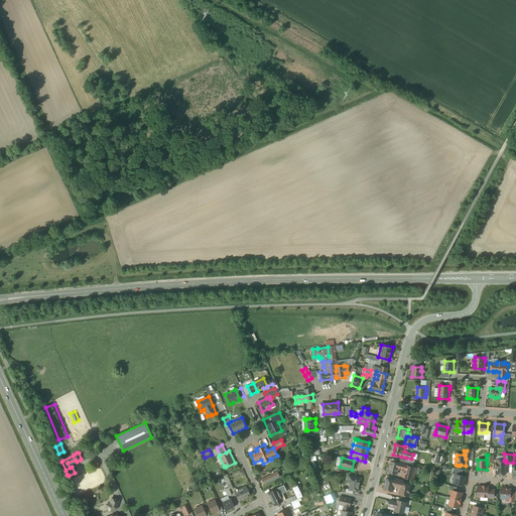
[(504,461),(497,460),(497,463),(496,464),(496,468),(497,469),(496,474),(506,475),(506,463),(506,461),(504,461)]
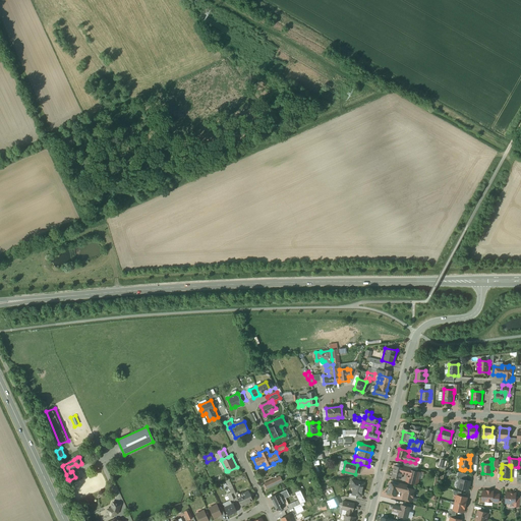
[(409,467),(404,465),(404,468),(403,473),(409,475),(410,470),(411,467),(409,467)]
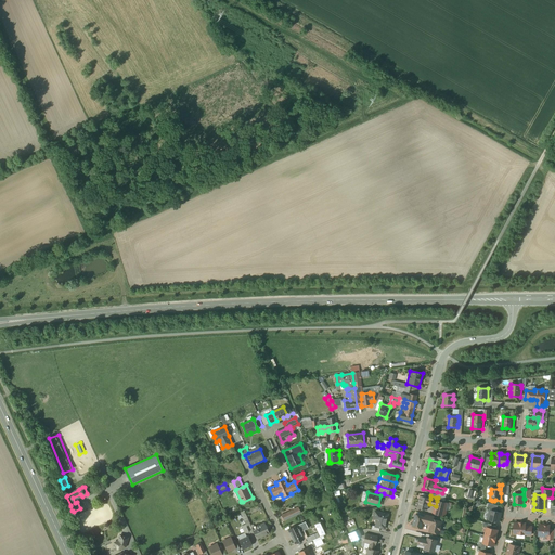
[(430,499),(421,497),(417,507),(427,510),(429,504),(430,499)]
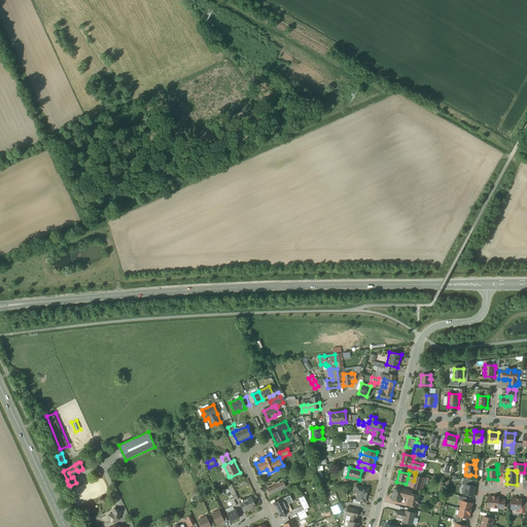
[(415,476),(414,481),(412,487),(422,489),(423,485),(424,478),(415,476)]
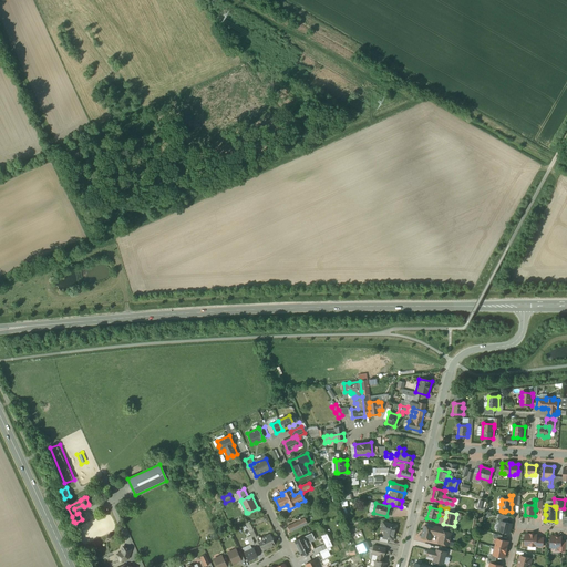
[(305,518),(288,526),(290,533),(308,524),(305,518)]
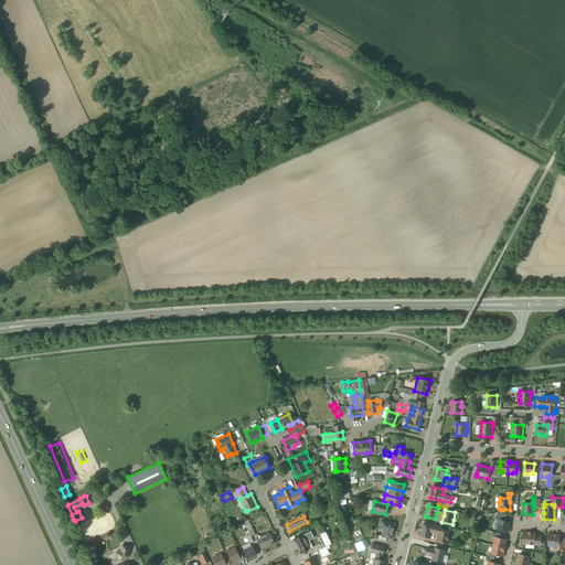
[(499,520),(497,526),(499,526),(499,529),(499,530),(503,531),(504,531),(508,531),(510,522),(505,521),(499,520)]
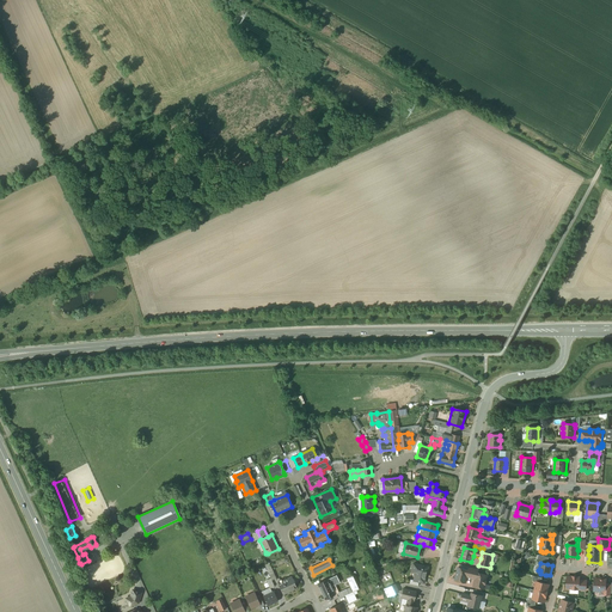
[(276,579),(270,564),(265,567),(273,581),(276,579)]
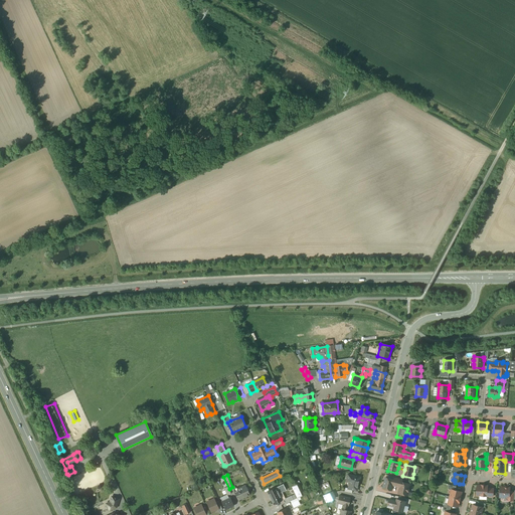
[(360,478),(348,475),(346,480),(350,481),(348,488),(348,489),(353,490),(357,491),(360,478)]
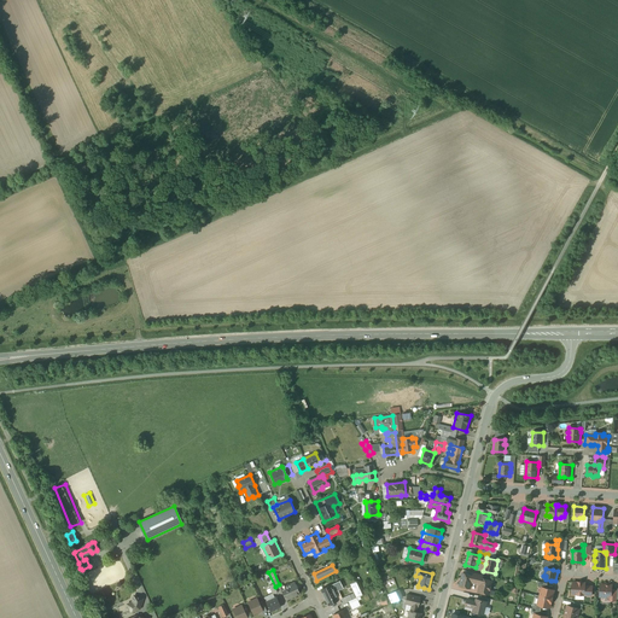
[(473,576),(464,573),(460,586),(470,589),(472,582),(473,576)]
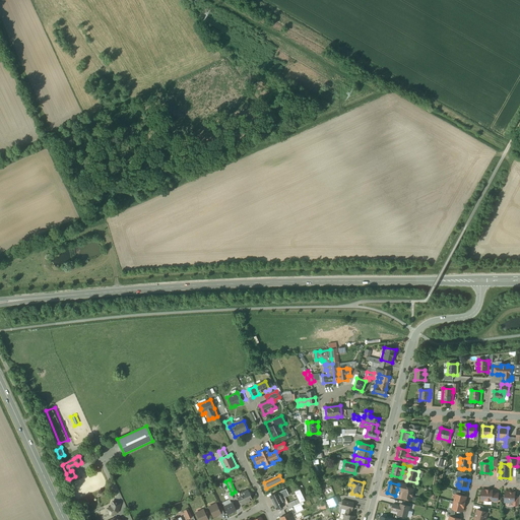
[(406,484),(398,482),(398,484),(397,490),(404,492),(405,492),(406,486),(406,484)]
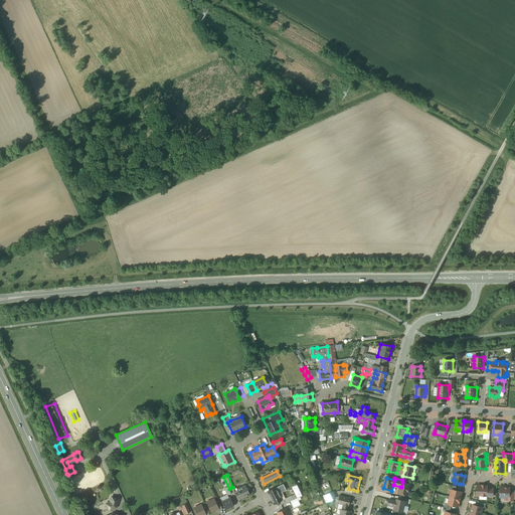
[(410,484),(402,482),(401,487),(400,487),(399,491),(401,494),(407,496),(408,492),(409,491),(409,489),(409,488),(410,484)]
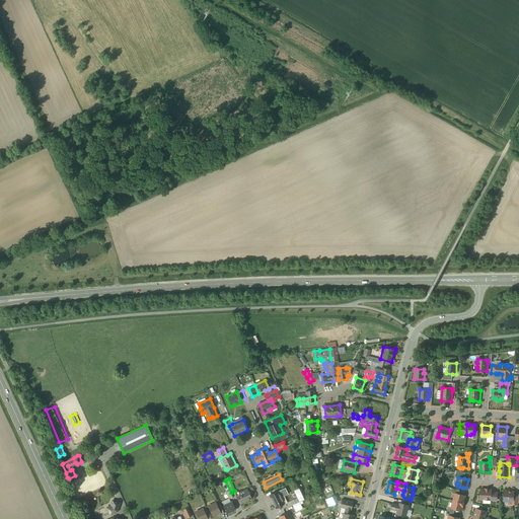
[(306,499),(301,488),(294,491),(299,502),(306,499)]
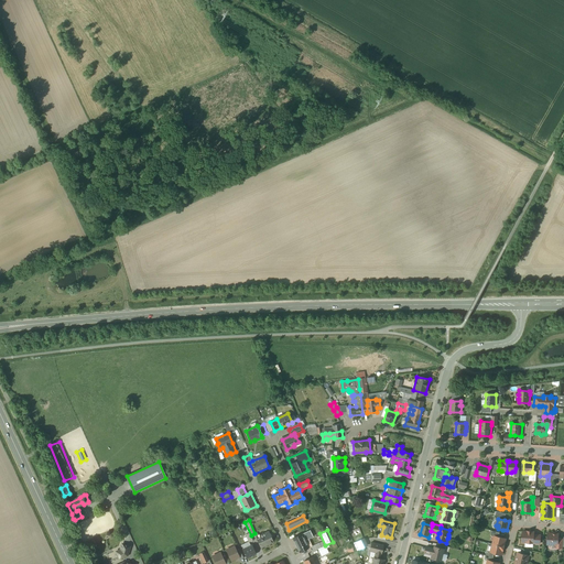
[(269,532),(257,538),(261,548),(273,542),(269,532)]
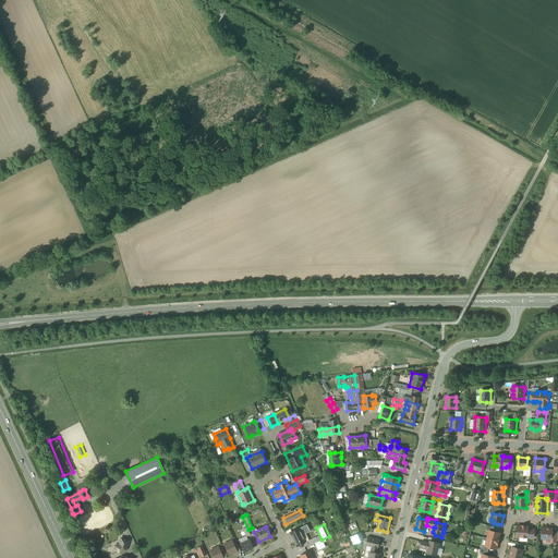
[(529,526),(518,526),(517,533),(517,534),(517,536),(517,537),(520,537),(521,536),(525,537),(528,537),(528,530),(529,530),(529,526)]
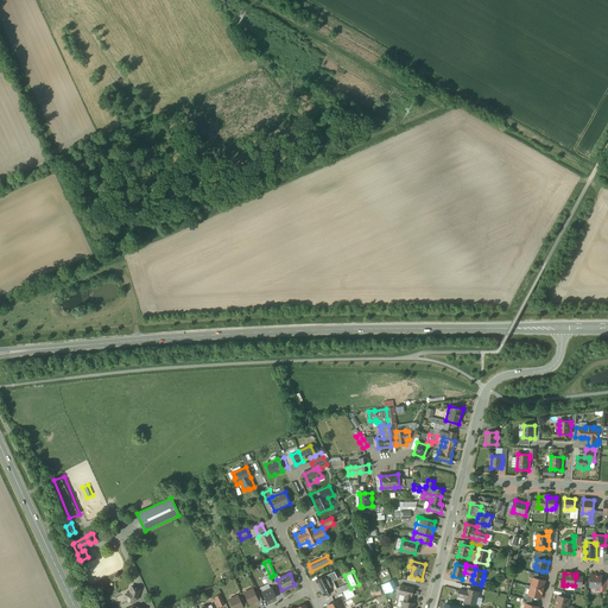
[(602,576),(590,575),(590,580),(590,581),(589,584),(590,586),(593,586),(593,588),(595,588),(595,589),(600,589),(600,588),(601,588),(602,581),(602,576)]
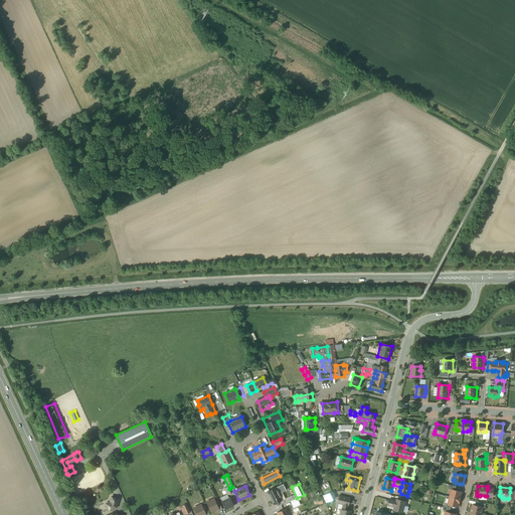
[(276,488),(268,492),(271,498),(274,504),(273,504),(274,505),(282,501),(278,492),(276,488)]
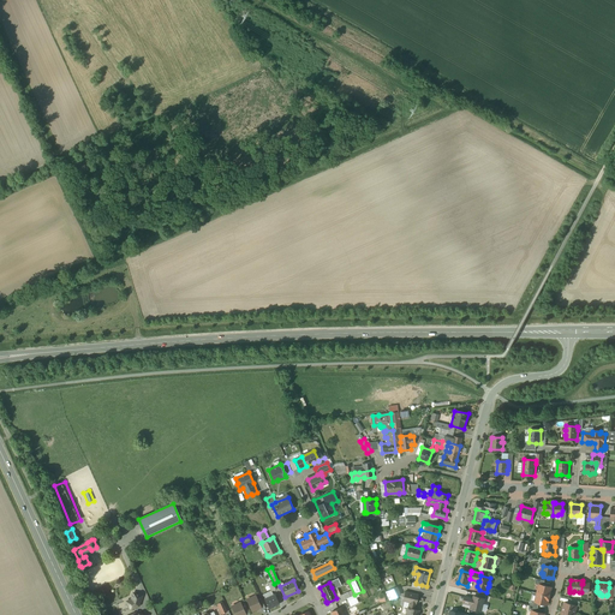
[(551,587),(541,585),(539,585),(537,593),(549,596),(550,595),(551,587)]
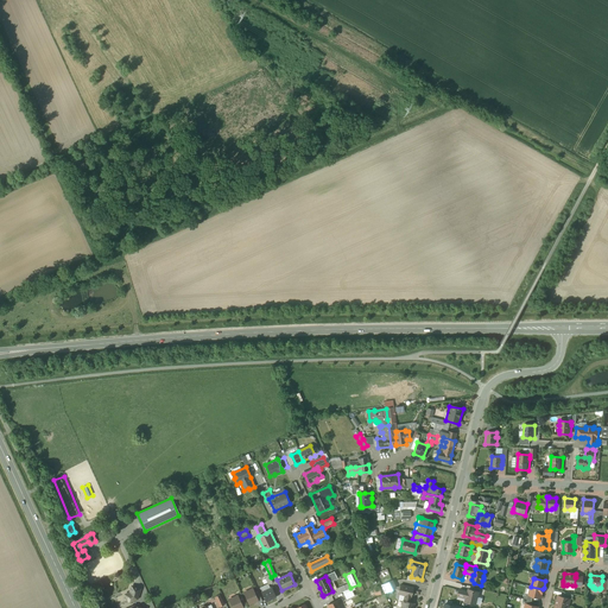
[(343,586),(334,590),(336,595),(343,591),(346,590),(343,586)]
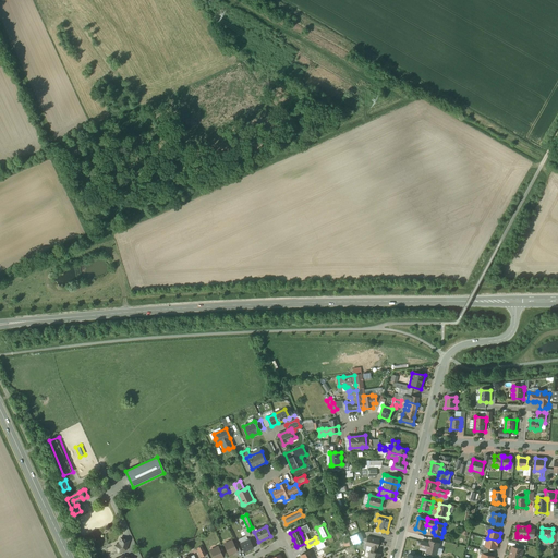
[(379,540),(367,537),(365,545),(377,548),(378,548),(379,540)]
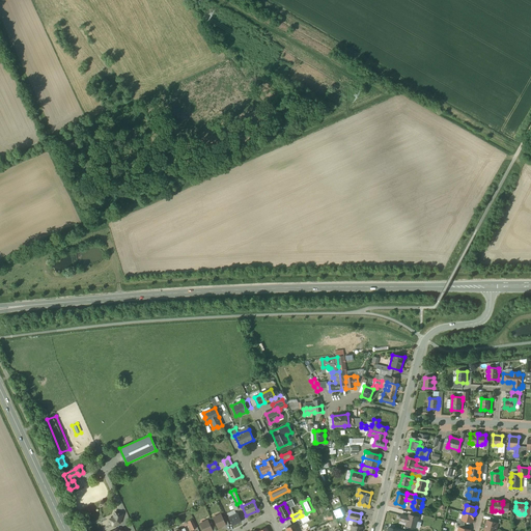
[(116,512),(115,513),(114,518),(111,519),(110,521),(113,525),(114,526),(119,523),(122,515),(121,514),(116,512)]
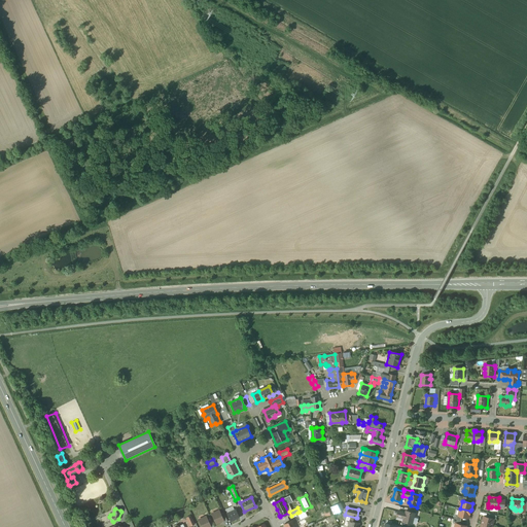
[(398,512),(390,508),(390,510),(387,520),(396,522),(397,517),(405,518),(403,522),(413,524),(416,514),(407,511),(406,514),(398,512)]
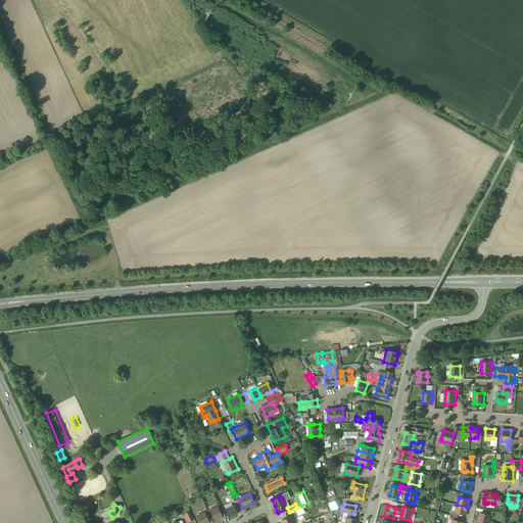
[(467,507),(457,505),(456,512),(456,513),(459,513),(465,515),(467,509),(467,507)]
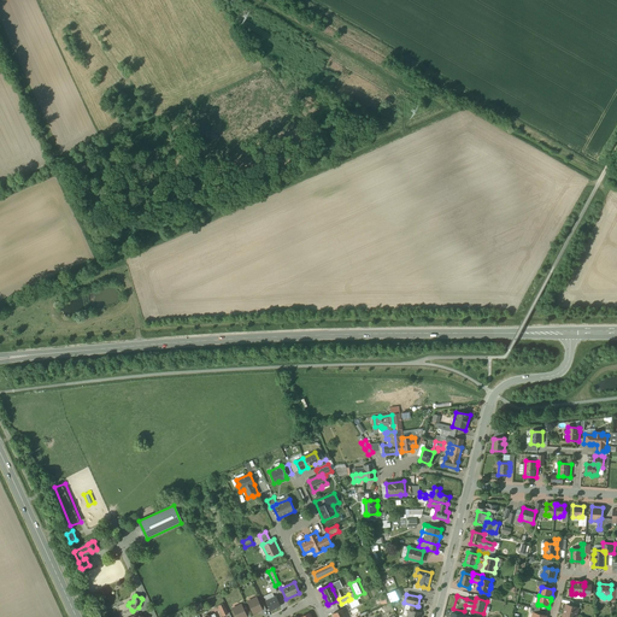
[(276,597),(265,601),(270,611),(276,609),(275,609),(281,606),(276,597)]
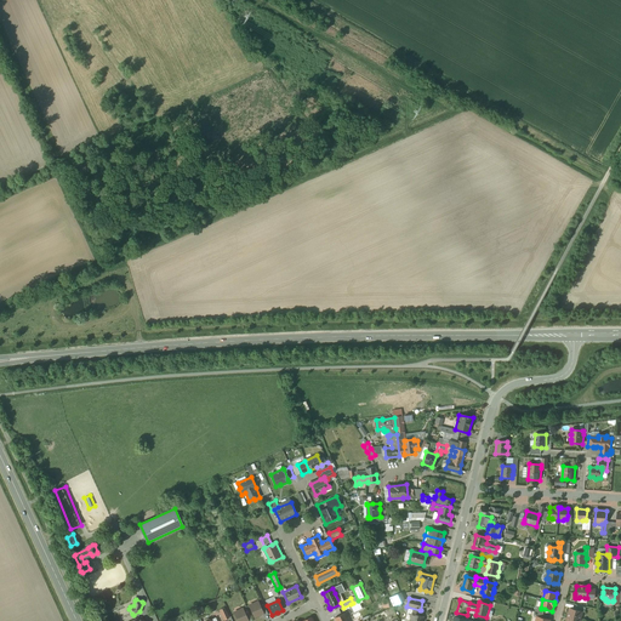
[(353,603),(351,604),(354,613),(362,609),(358,600),(353,603)]
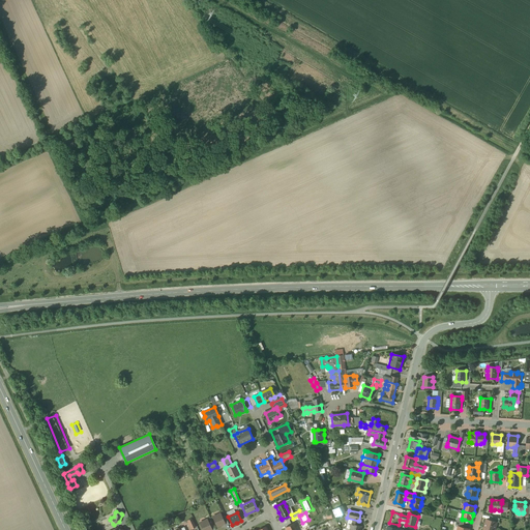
[(221,513),(216,516),(216,517),(213,518),(217,527),(224,524),(225,524),(222,518),(221,513)]
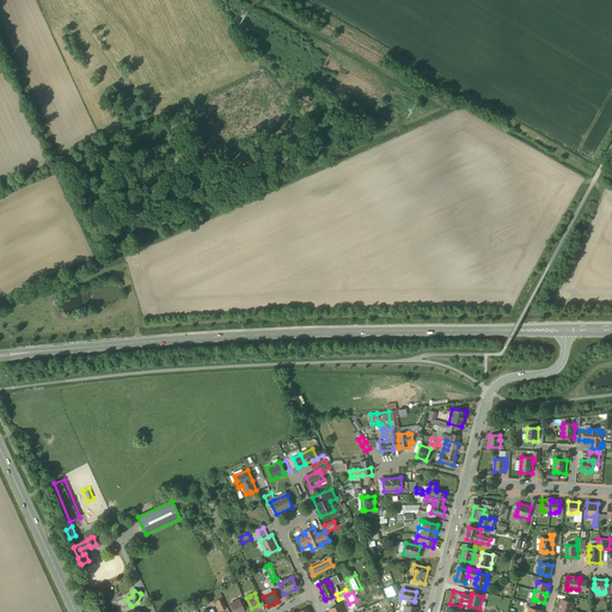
[(239,600),(234,603),(236,604),(232,605),(234,611),(243,611),(244,611),(245,611),(242,604),(239,600)]
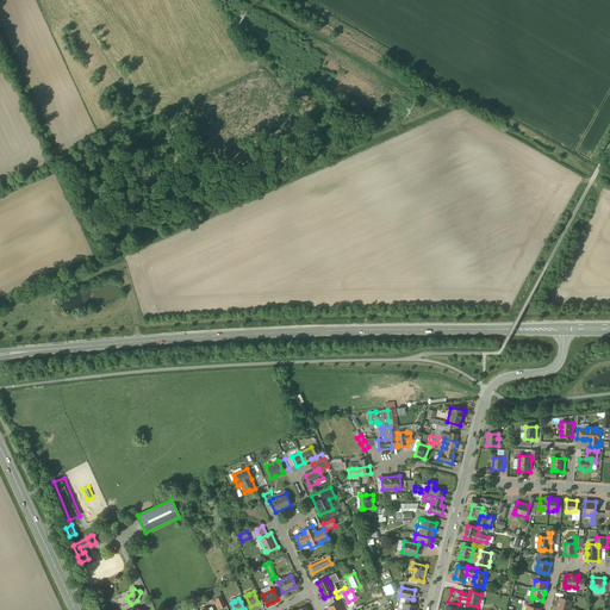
[(412,599),(406,598),(405,603),(403,609),(414,609),(415,609),(416,605),(411,604),(412,599)]
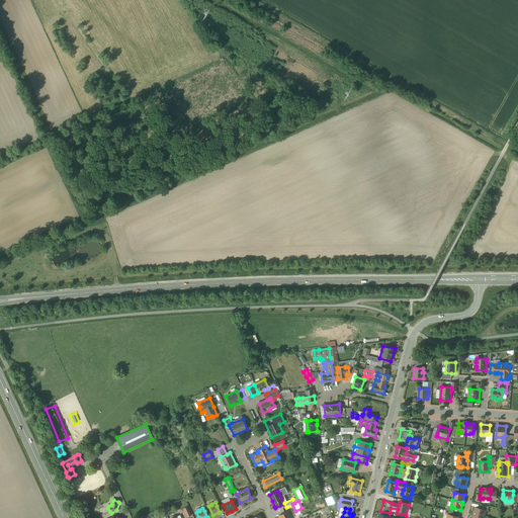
[(480,509),(476,508),(473,515),(484,517),(486,511),(486,510),(480,509)]
